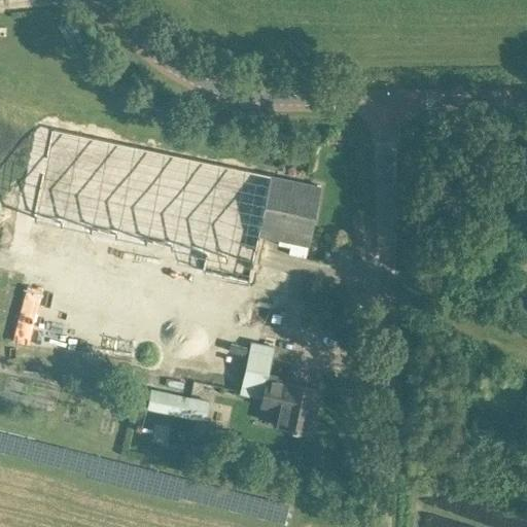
[(53,130),(34,219),(206,256),(203,272),(249,281),(259,236),(258,236),(271,176),(53,130)]
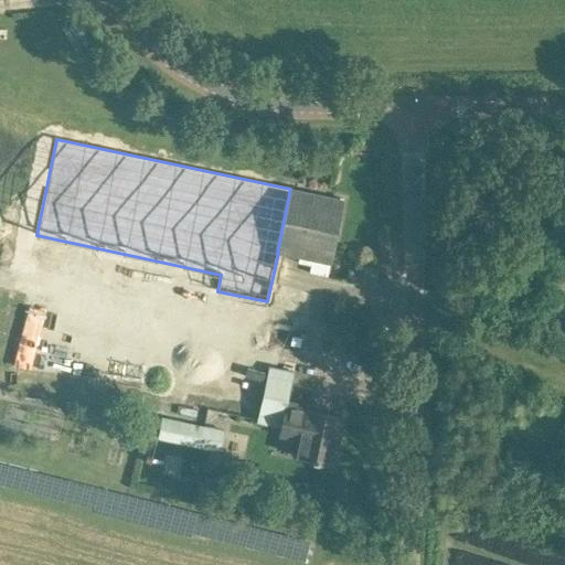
[(290,189),(277,253),(278,253),(299,257),(312,259),(309,273),(328,277),(343,200),(290,189)]
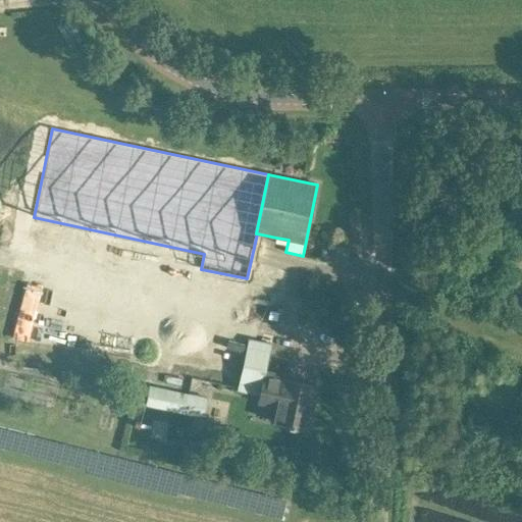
[(503,281),(500,294),(511,296),(514,283),(503,281)]
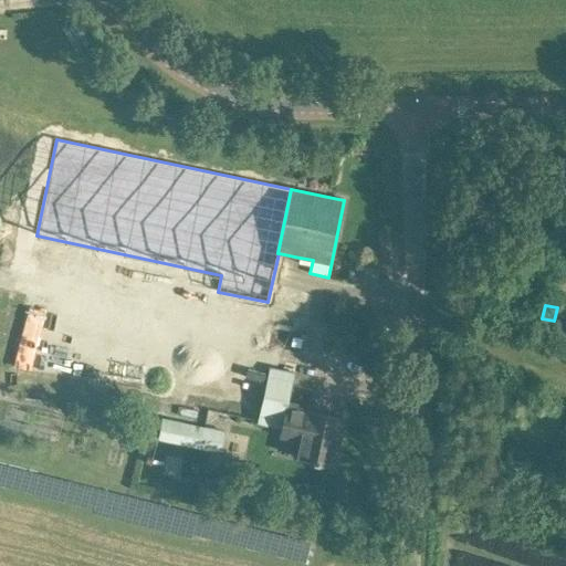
[(269,369),(258,420),(262,421),(282,426),(279,446),(300,450),(297,458),(312,461),(334,465),(344,419),(307,411),(286,407),(287,401),(293,375),(269,369)]
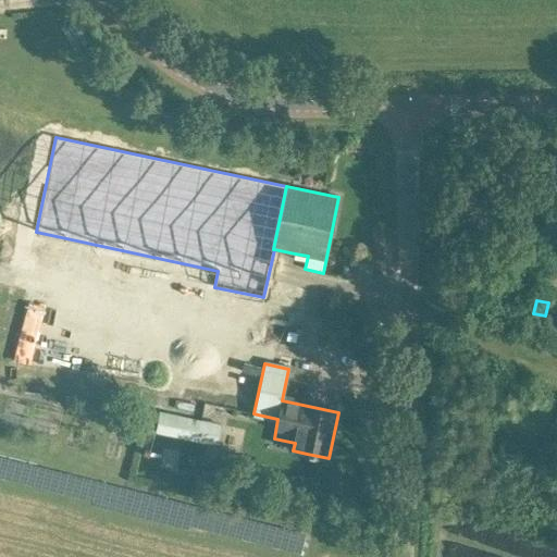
[(156,432),(218,445),(222,425),(159,411),(156,432)]
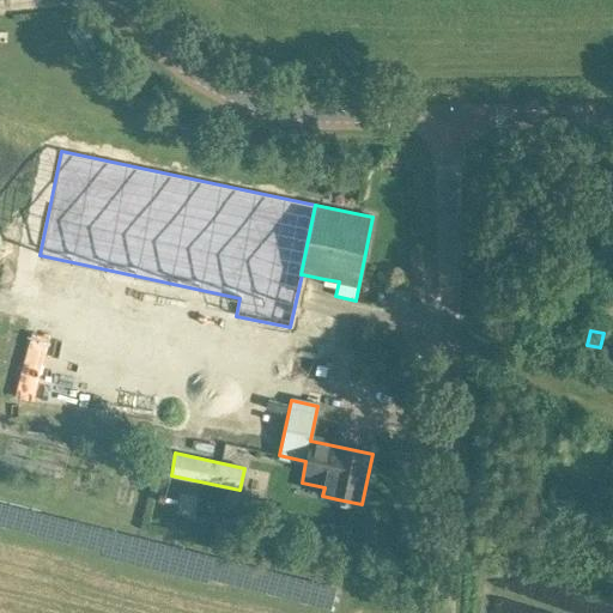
[(243,498),(241,514),(261,519),(263,503),(243,498)]
